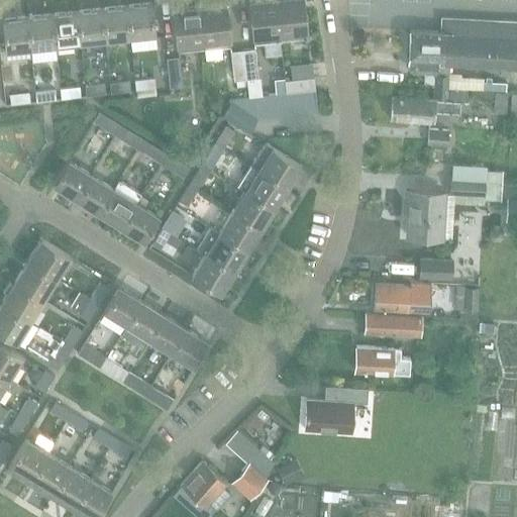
[(248,0),(253,41),(281,38),(276,0),(248,0)]
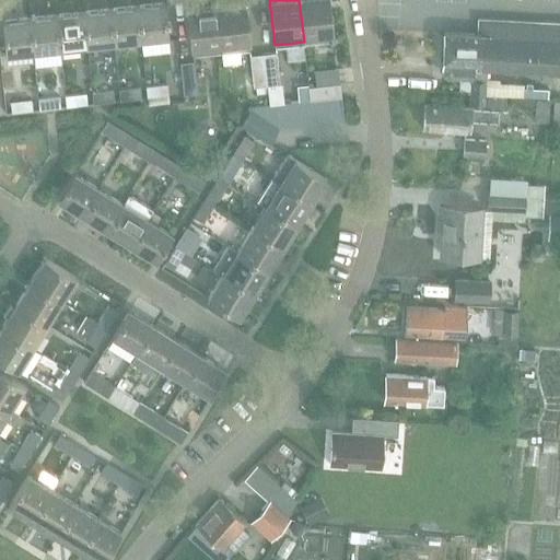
[(299,0),(304,42),(331,39),(326,0),(299,0)]
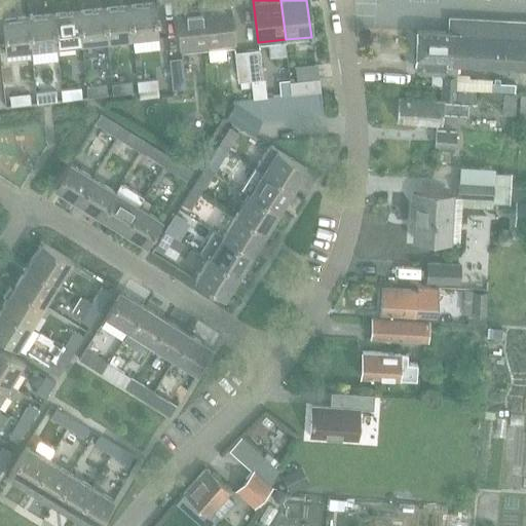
[(127,5),(130,37),(157,34),(154,2),(127,5)]
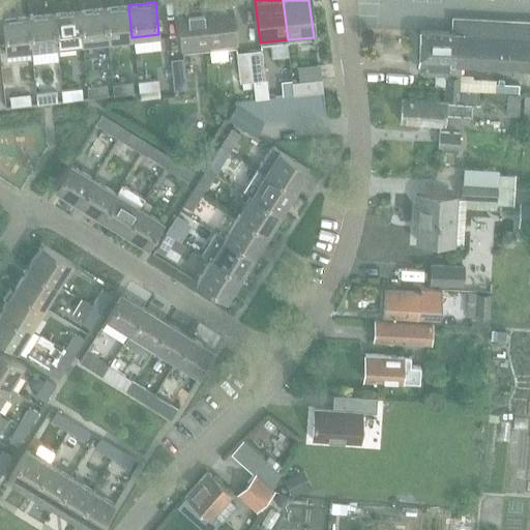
[(204,4),(209,48),(235,45),(231,2),(204,4)]
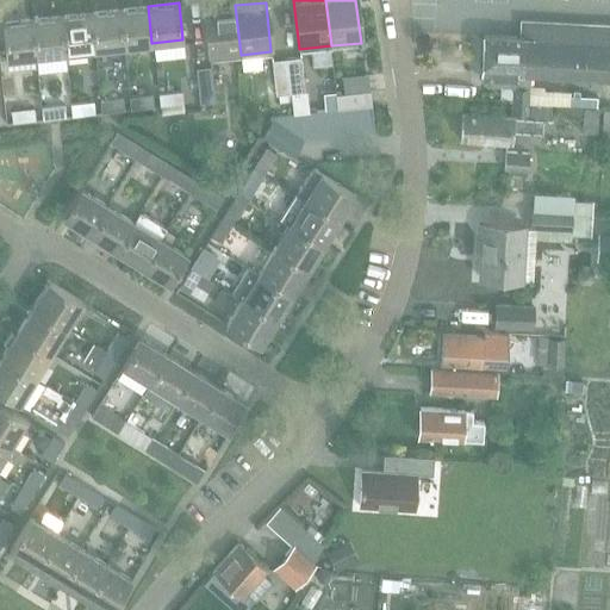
[(210,58),(241,55),(235,5),(204,8),(210,58)]
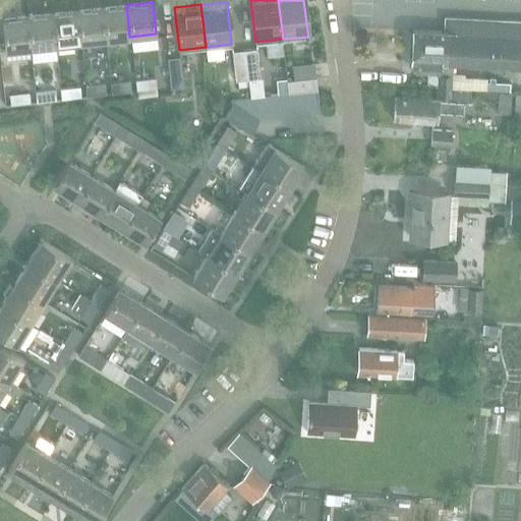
[(105,39),(129,37),(126,5),(101,8),(105,39)]
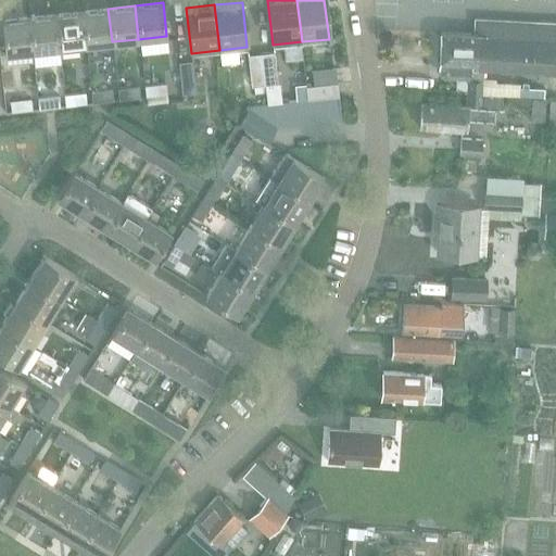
[(85,45),(112,41),(108,9),(81,11),(85,45)]
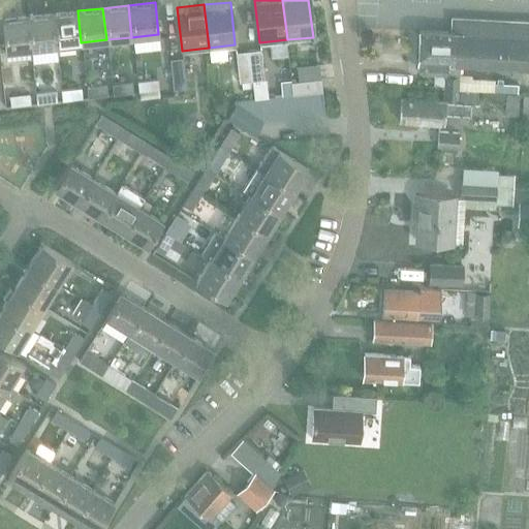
[(56,45),(81,42),(78,10),(52,13),(56,45)]
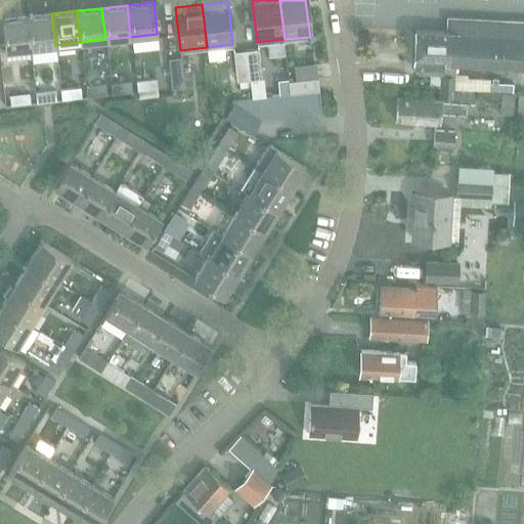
[(51,13),(27,16),(30,47),(32,62),(56,59),(55,45),(51,13)]
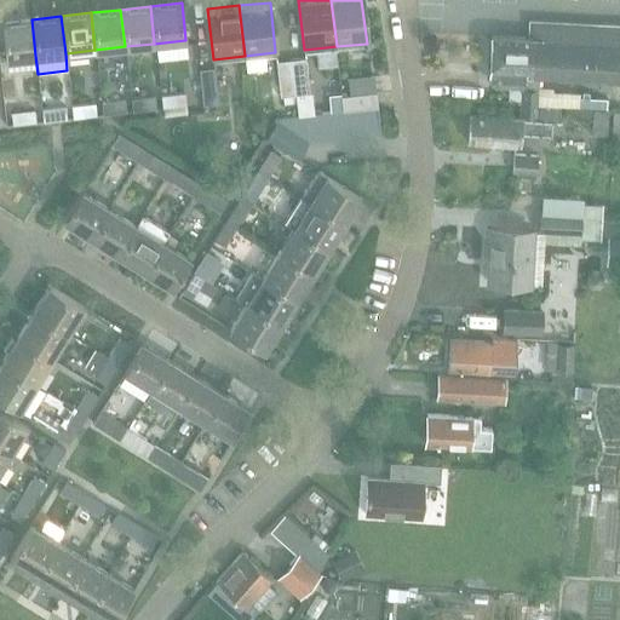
[(5,59),(35,56),(32,19),(0,22),(5,59)]
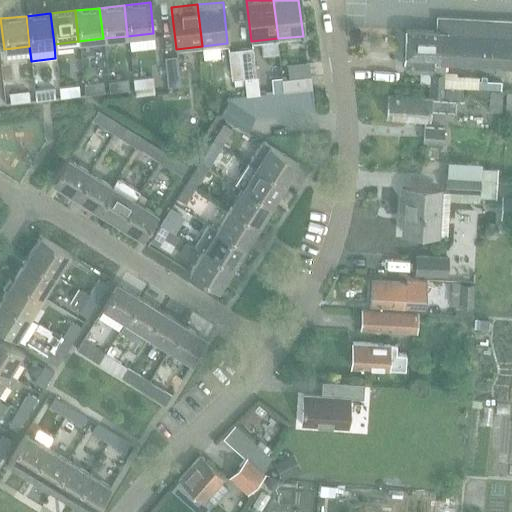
[(436,30),(435,61),(443,61),(511,64),(511,20),(437,17),(436,30)]
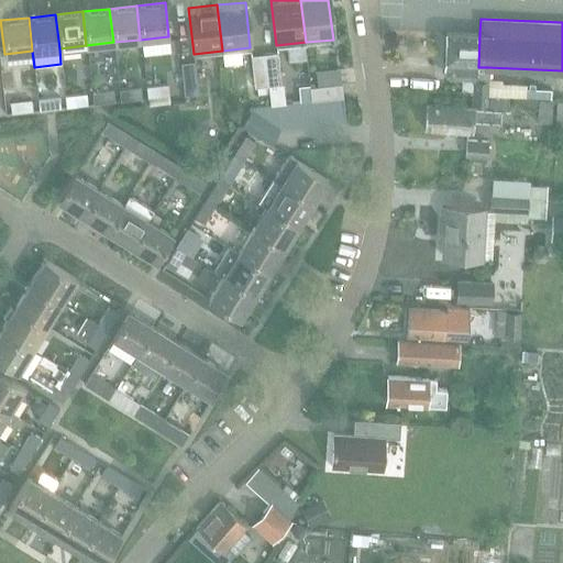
[(478,67),(479,33),(445,32),(444,65),(446,65),(445,74),(449,77),(487,78),(487,67),(478,67)]
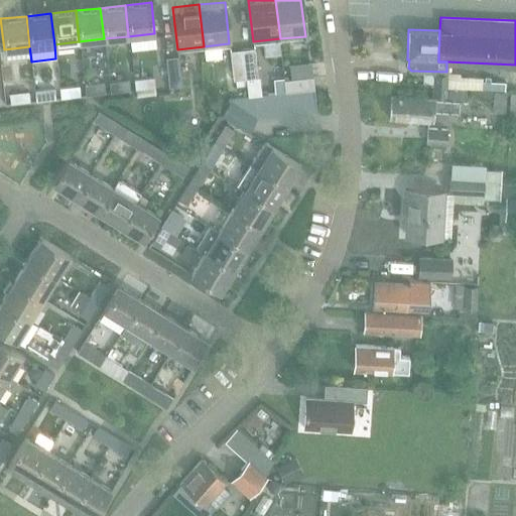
[(242,48),(245,78),(257,77),(254,47),(242,48)]
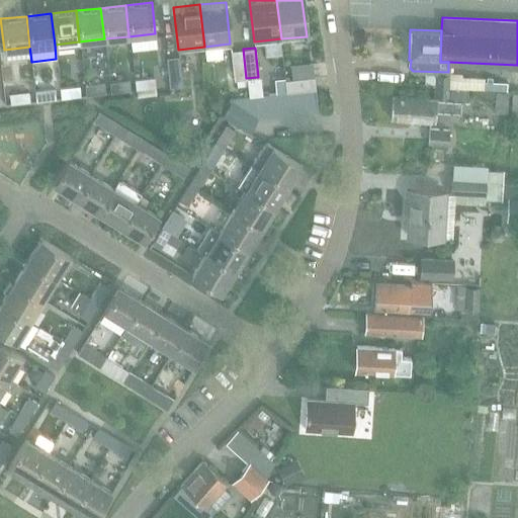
[(234,80),(246,78),(243,49),(231,50),(234,80)]
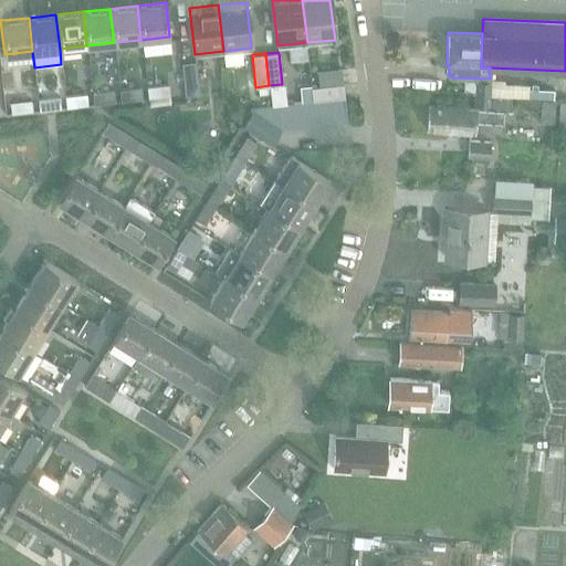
[(181,62),(186,94),(199,93),(195,60),(181,62)]
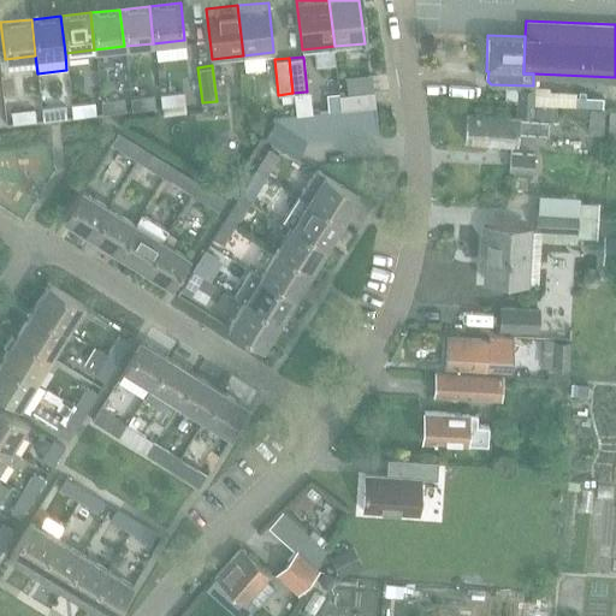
[(166,89),(188,88),(188,77),(165,78),(166,89)]
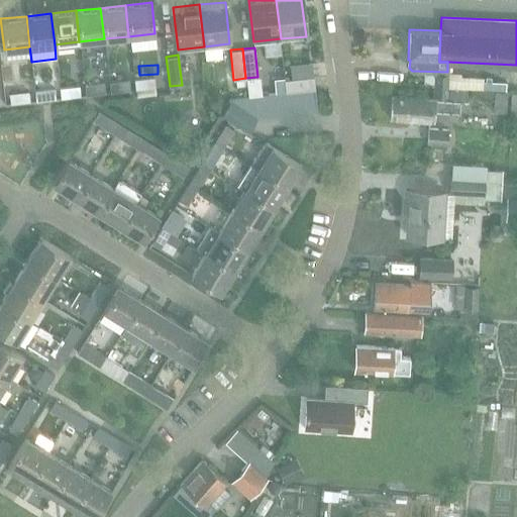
[(132,67),(112,69),(113,79),(133,77),(132,67)]
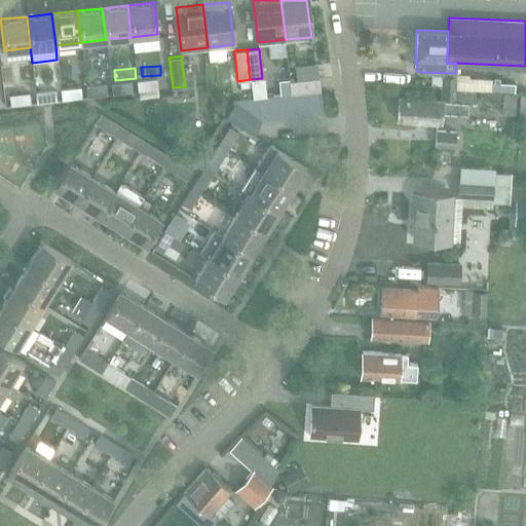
[(84,72),(63,76),(65,87),(86,83),(84,72)]
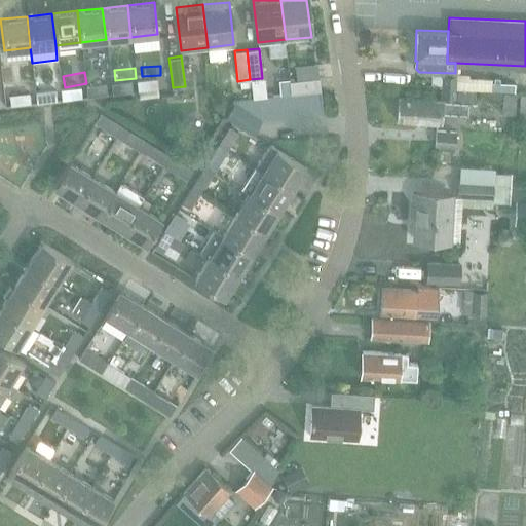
[(91,72),(92,82),(110,82),(110,72),(91,72)]
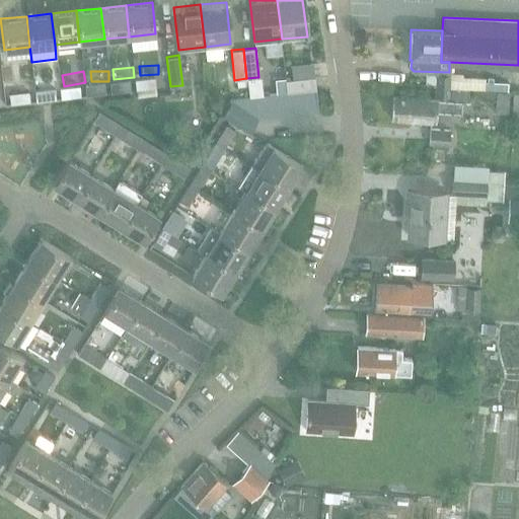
[(450,87),(496,90),(496,77),(485,77),(485,75),(461,74),(461,80),(451,79),(450,87)]
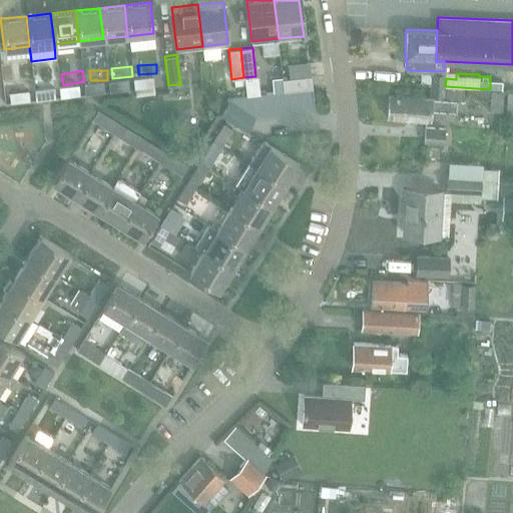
[(41,87),(59,85),(58,74),(39,77),(41,87)]
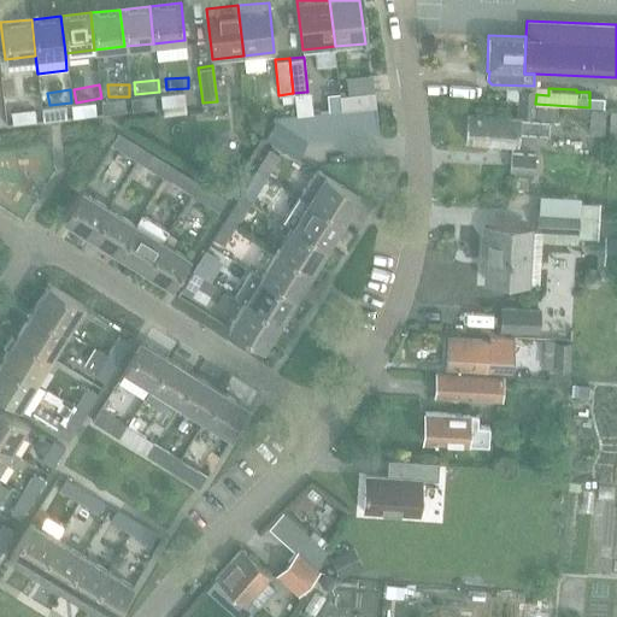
[(160,94),(162,107),(184,105),(183,92),(160,94)]
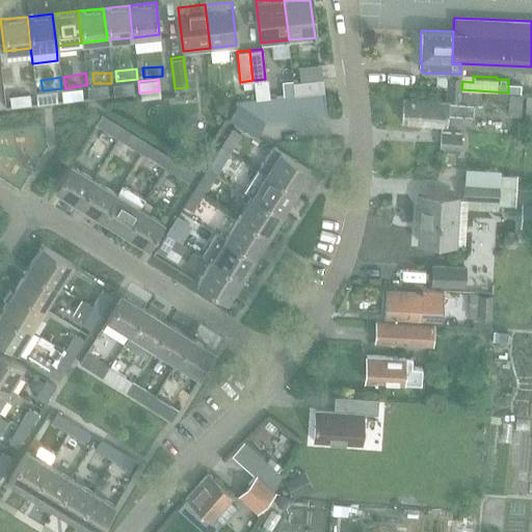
[(308,94),(323,92),(322,79),(293,82),(294,96),(308,94)]
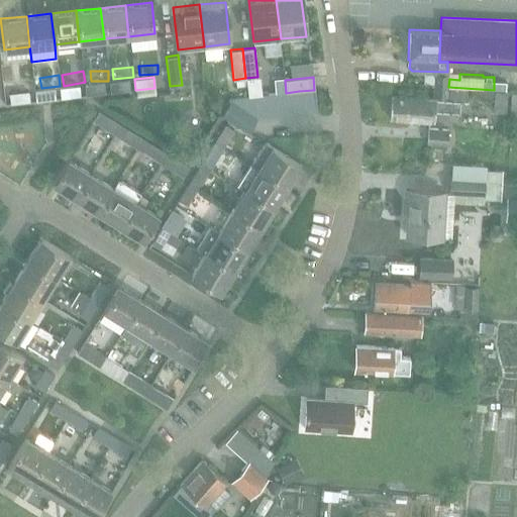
[(432,94),(445,95),(446,79),(433,78),(432,94)]
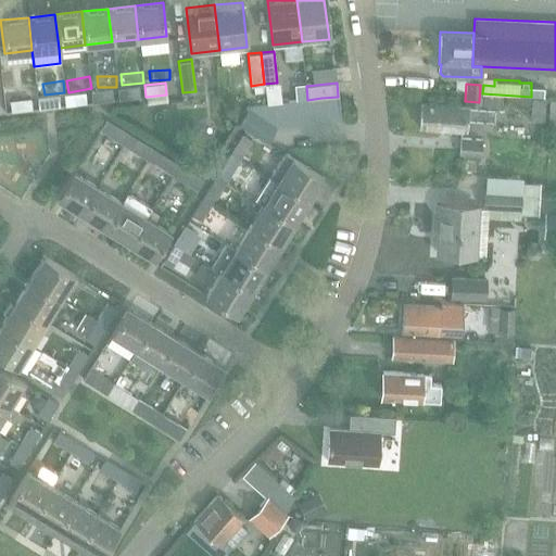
[(118,89),(119,100),(140,98),(138,86),(118,89)]
